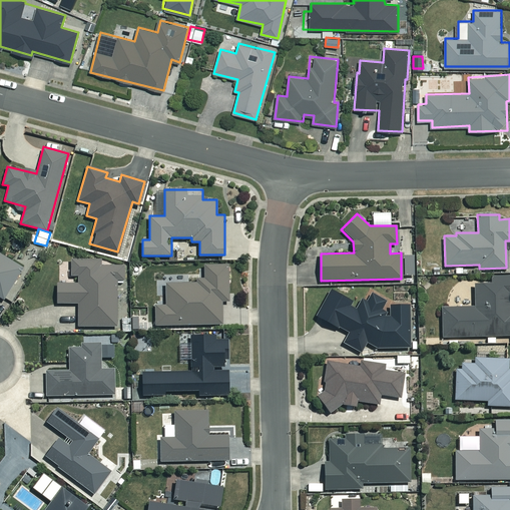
[(0,297),(3,299),(23,268),(0,252),(0,297)]
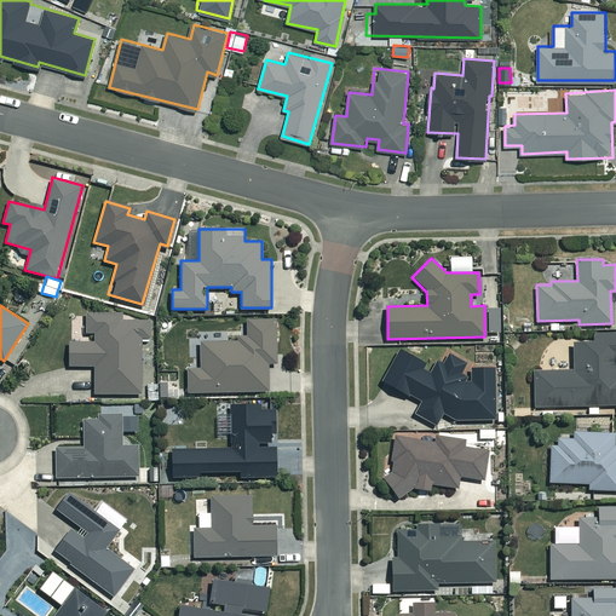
[(121,312),(86,312),(86,333),(95,333),(95,341),(69,341),(69,366),(95,366),(95,392),(140,392),(140,334),(149,334),(149,320),(121,320),(121,312)]
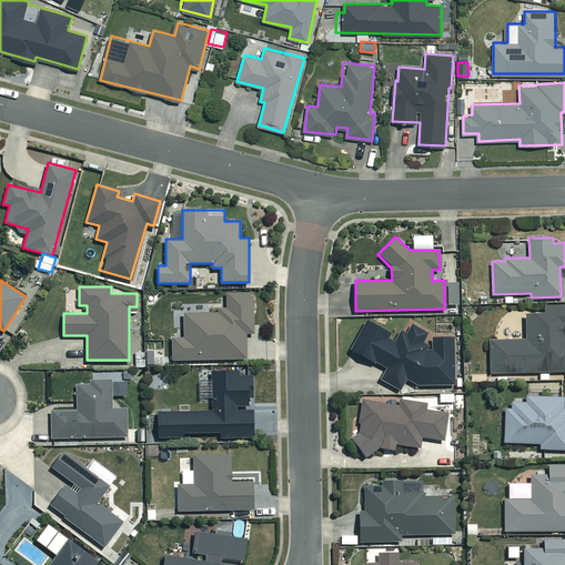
[(252,292),(226,293),(228,311),(183,313),(184,336),(171,338),(172,361),(246,357),(245,333),(254,332),(252,292)]
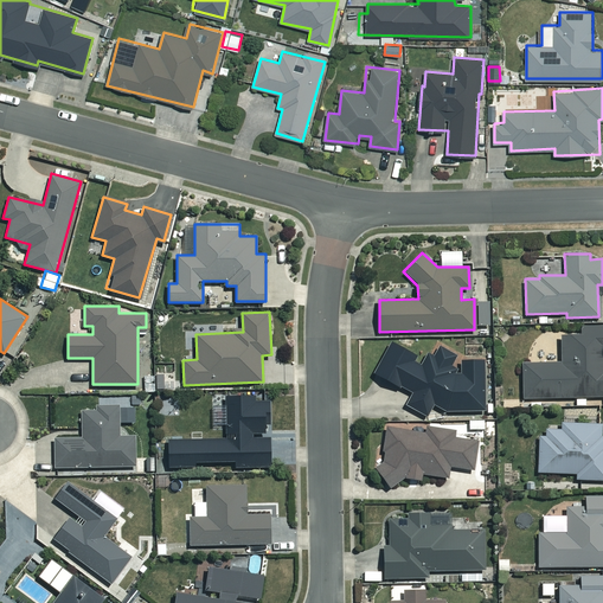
[(602,324),(582,325),(582,335),(560,337),(562,363),(523,363),(523,398),(602,396),(602,324)]
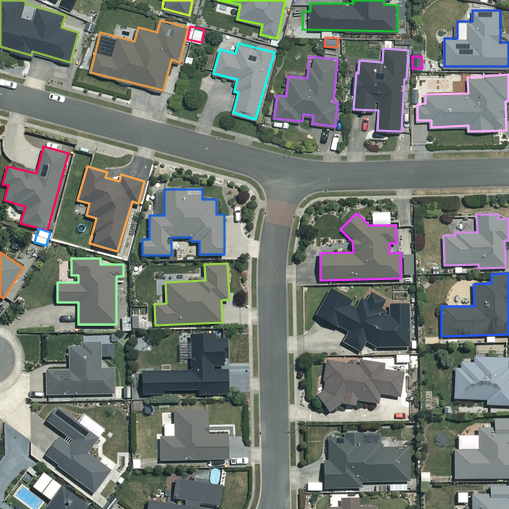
[(327,285),(312,312),(344,329),(339,340),(358,350),(364,340),(373,345),(407,344),(406,300),(386,300),(386,312),(381,312),(383,308),(378,305),(383,297),(368,289),(363,298),(358,295),(352,305),(347,302),(350,297),(327,285)]
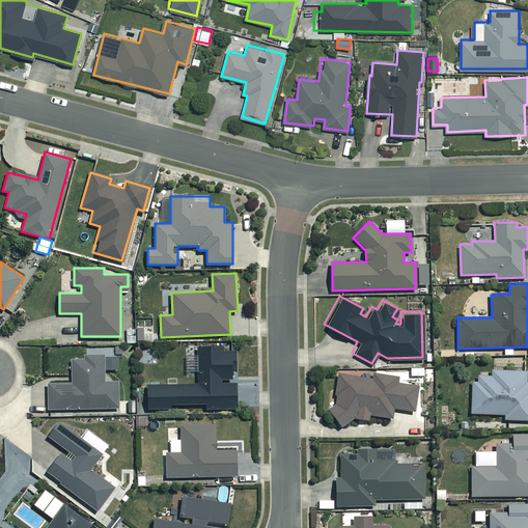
[(151,341),(150,324),(135,324),(135,328),(124,328),(126,342),(151,341)]
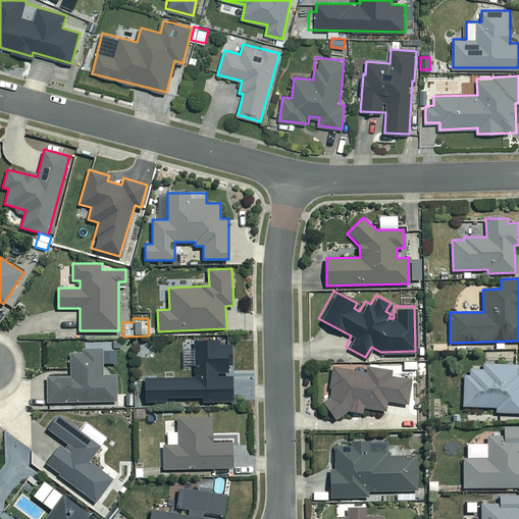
[(235,400),(234,345),(220,345),(220,340),(192,341),(192,375),(145,376),(145,402),(235,400)]
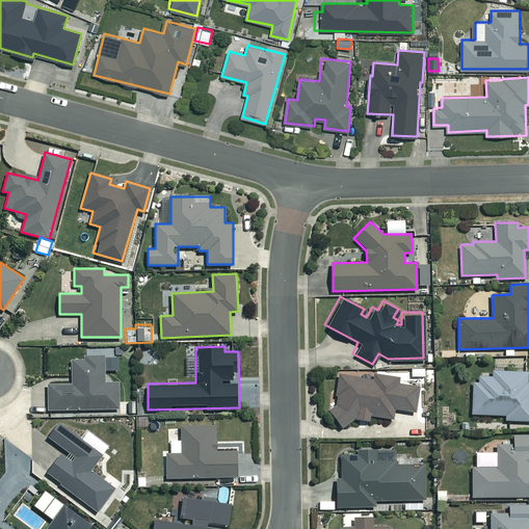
[(82,356),(82,360),(71,360),(72,382),(47,384),(48,411),(118,408),(117,382),(104,382),(103,355),(82,356)]
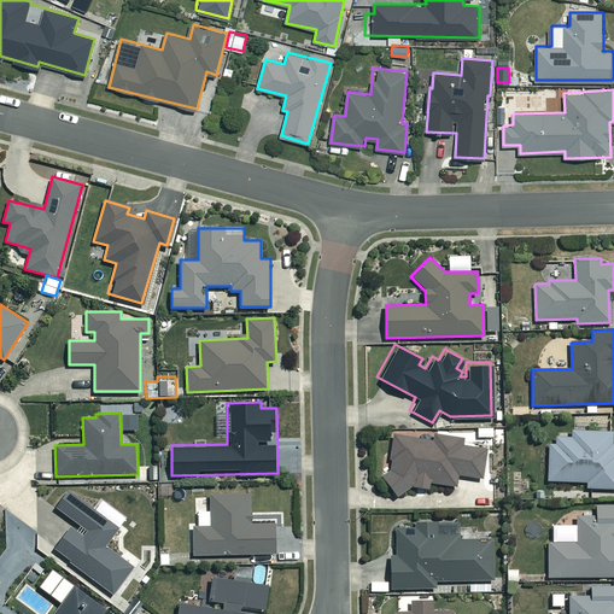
[(610,431),(556,430),(556,443),(548,443),(548,480),(586,480),(586,487),(613,486),(613,443),(610,443),(610,431)]
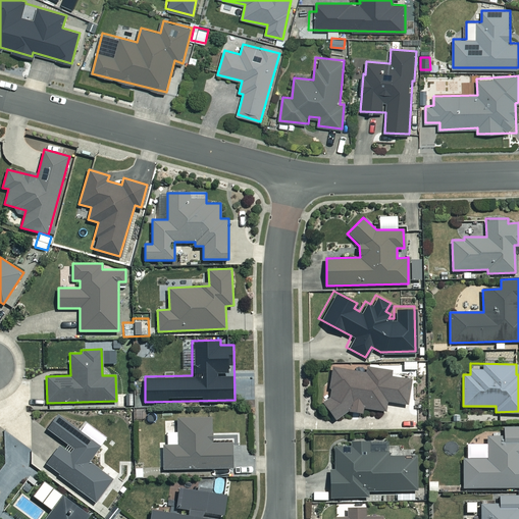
[(321,402),(336,418),(346,409),(360,411),(361,406),(385,410),(386,401),(405,403),(409,379),(390,376),(391,369),(366,366),(365,372),(334,367),(330,394),(321,402)]
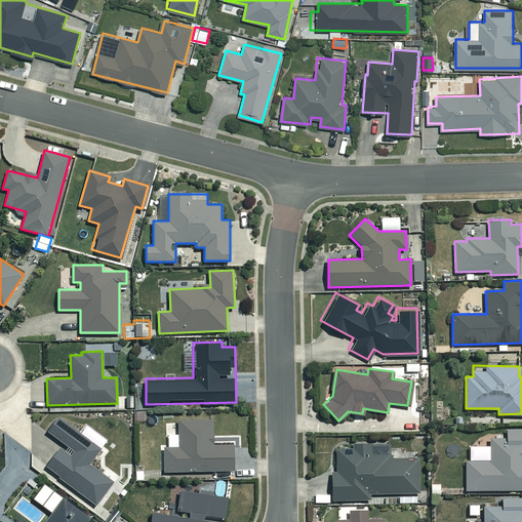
[(99,448),(58,417),(44,436),(59,448),(46,467),(94,504),(112,481),(88,464),(99,448)]
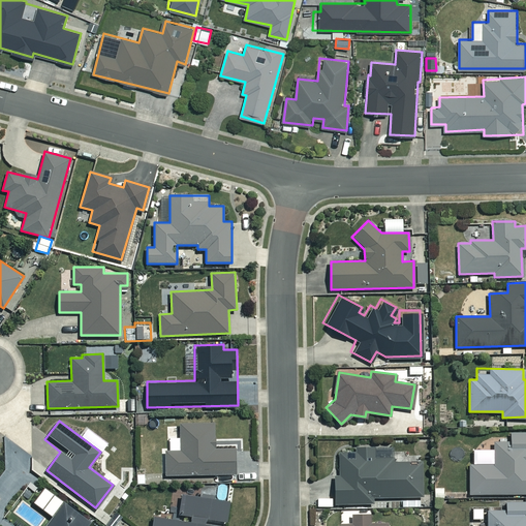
[(214,423),(180,423),(181,451),(165,451),(165,475),(237,474),(236,446),(214,447),(214,423)]
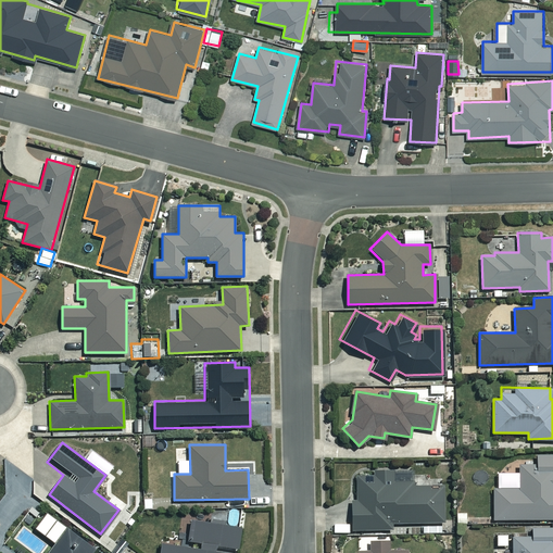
[(552,454),(537,455),(538,464),(518,465),(519,487),(493,488),(493,518),(552,516),(552,454)]
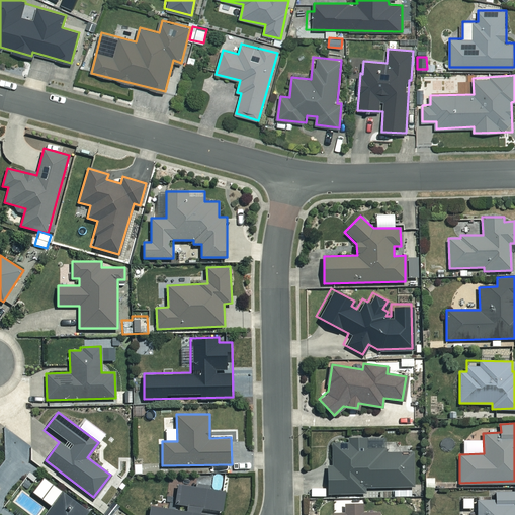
[(383,452),(383,438),(332,440),(333,464),(328,464),(328,494),(359,493),(367,488),(393,487),(394,496),(414,495),(413,452),(383,452)]
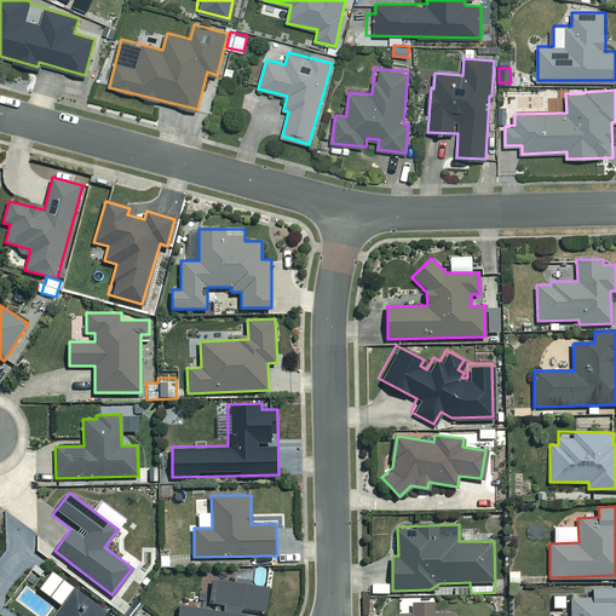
[(269,588),(213,579),(208,610),(179,605),(177,615),(257,615),(259,609),(265,610),(269,588)]
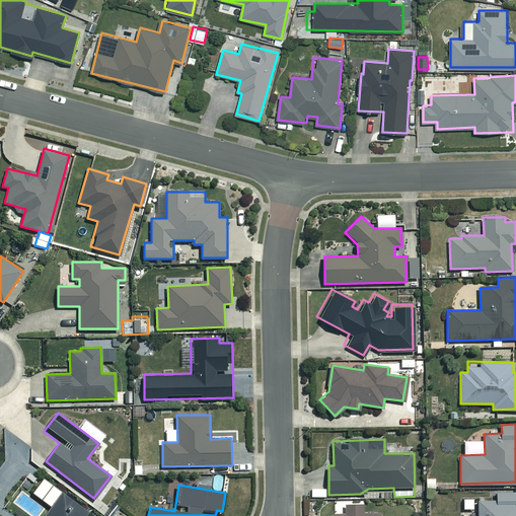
[(515,515),(515,491),(497,491),(497,500),(478,500),(477,515),(515,515)]
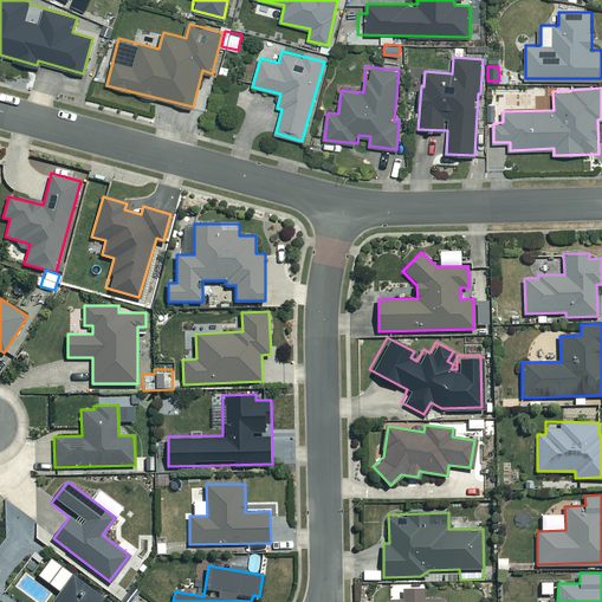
[(52,601),(0,601),(99,601),(104,597),(73,575),(52,601)]
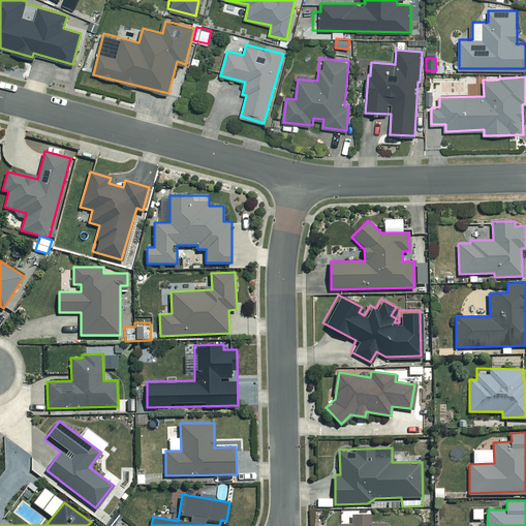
[(370,515),(350,516),(351,524),(334,525),(333,525),(385,525),(385,523),(370,524),(370,515)]
